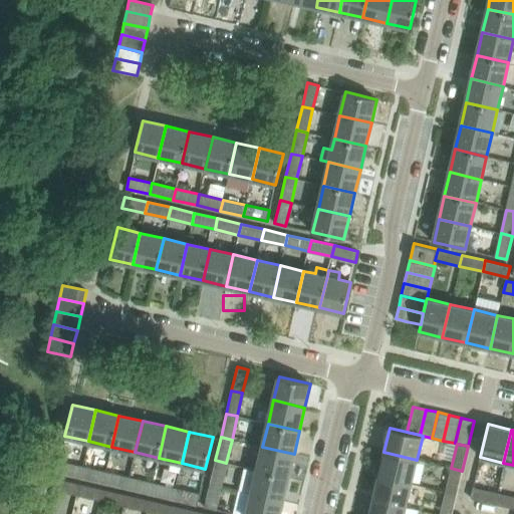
[(257,470),(288,477),(294,454),(262,447),(257,470)]
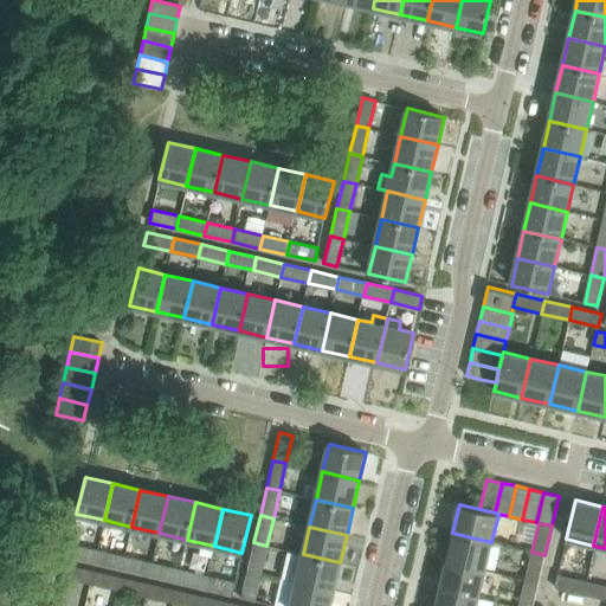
[(452,533),(446,561),(485,569),(491,542),(452,533)]
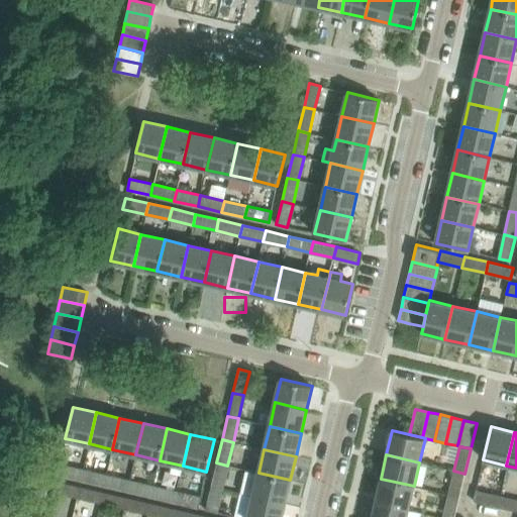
[(222,489),(227,466),(216,462),(211,487),(222,489)]
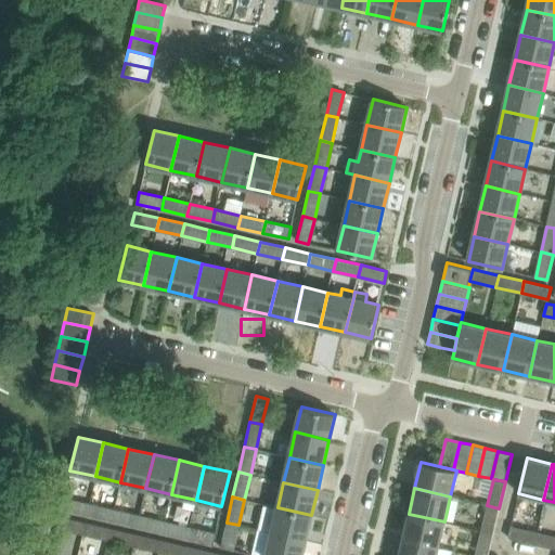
[(86,516),(89,504),(64,498),(61,510),(86,516)]
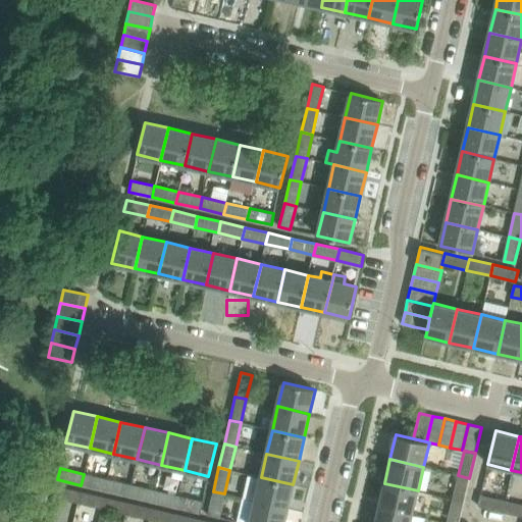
[(105,490),(107,479),(84,474),(81,485),(105,490)]
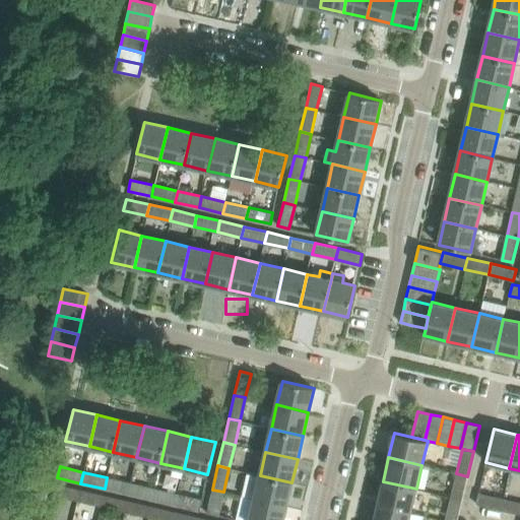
[(467,476),(456,473),(451,497),(461,500),(467,476)]
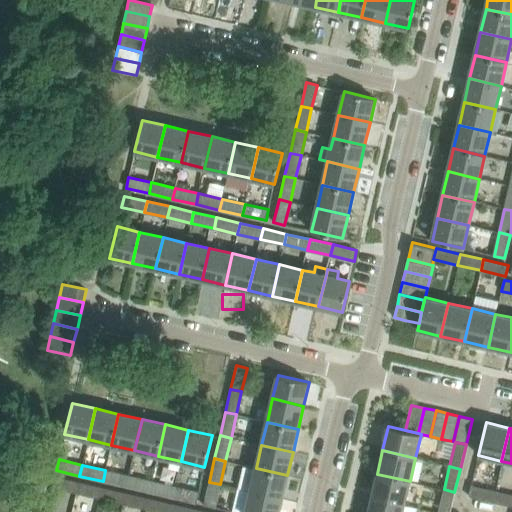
[(282,499),(287,475),(256,468),(251,491),(282,499)]
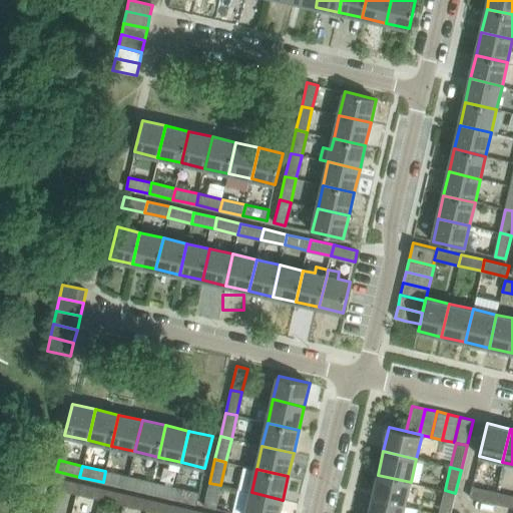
[(126,488),(128,477),(105,471),(103,482),(126,488)]
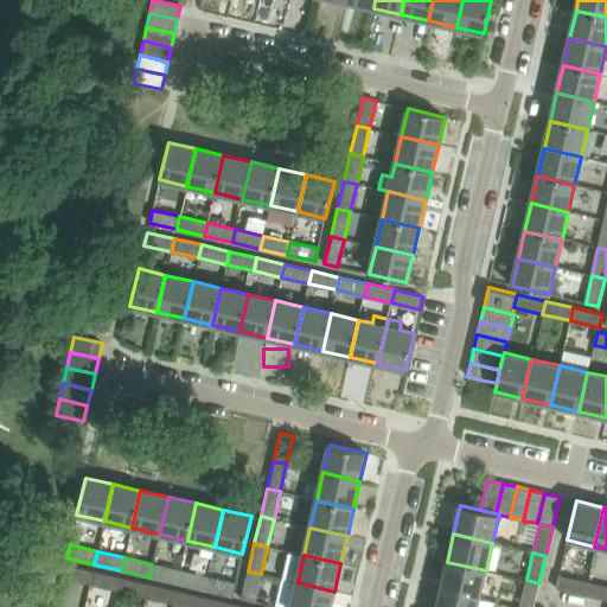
[(479,599),(486,570),(447,562),(440,589),(479,599)]
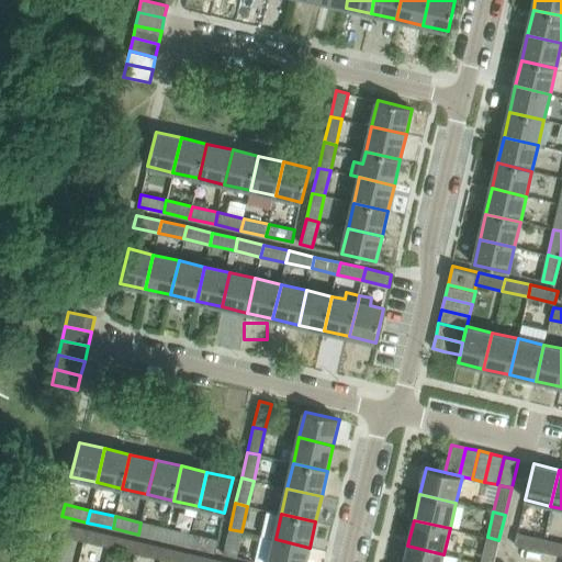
[(57,535),(83,541),(87,529),(60,523),(57,535)]
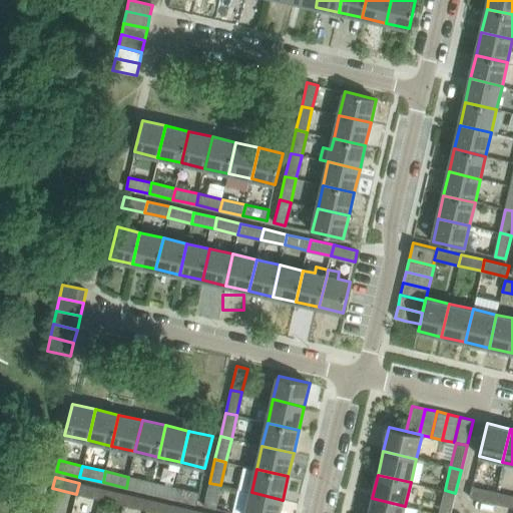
[(149,493),(152,482),(128,477),(126,488),(149,493)]
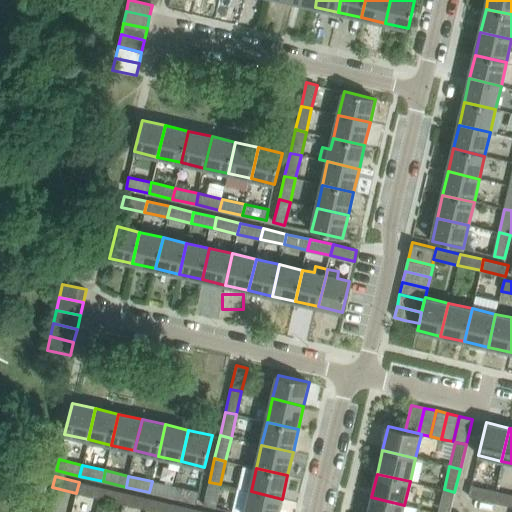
[(172,498),(175,487),(152,481),(149,492),(172,498)]
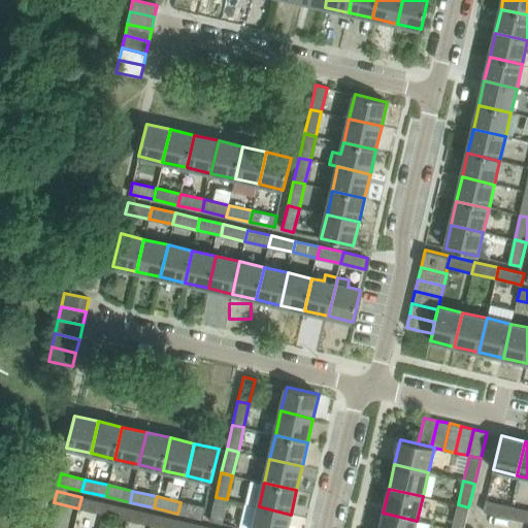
[(81,497),(78,508),(103,514),(105,502),(81,497)]
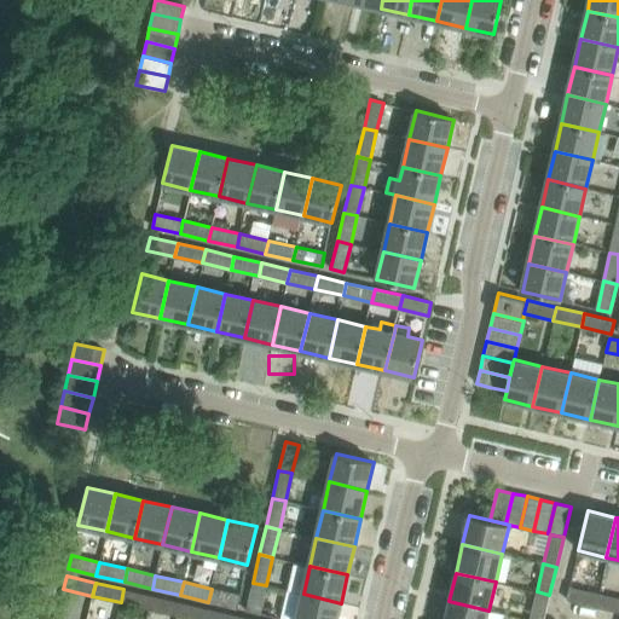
[(246,611),(259,614),(266,585),(253,583),(246,611)]
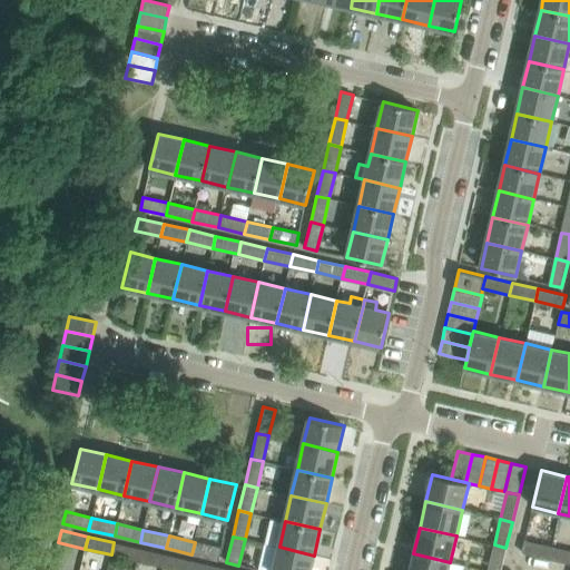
[(548,558),(550,547),(524,540),(522,552),(548,558)]
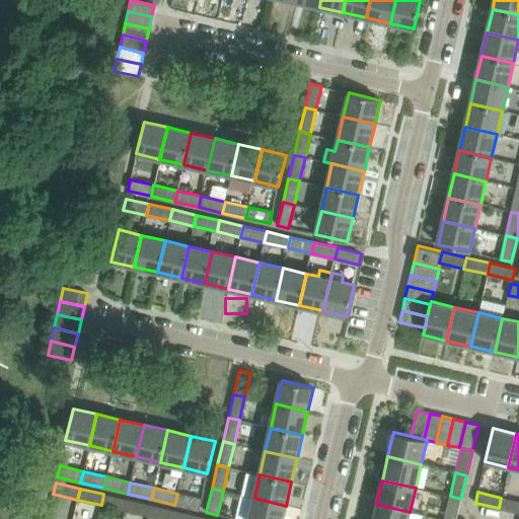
[(101,505),(125,511),(128,500),(103,494),(101,505)]
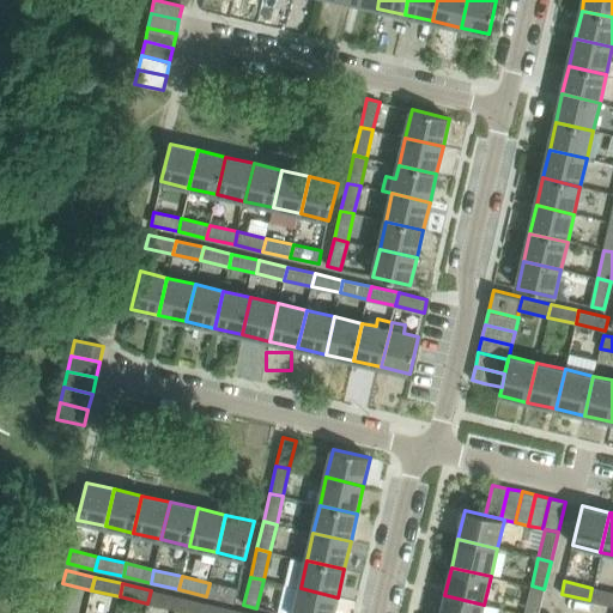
[(235,602),(237,589),(210,583),(206,596),(235,602)]
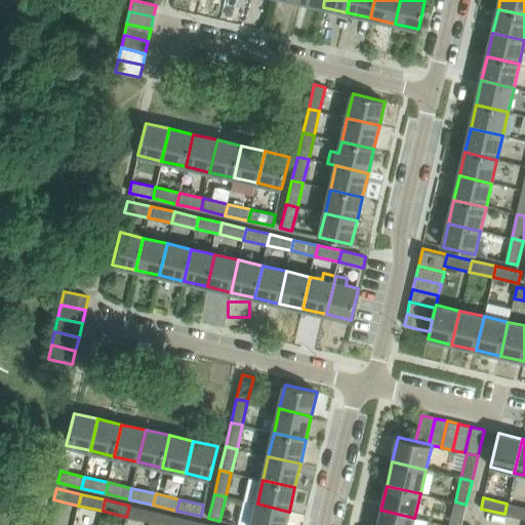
[(460,524),(466,505),(455,501),(449,524),(460,524)]
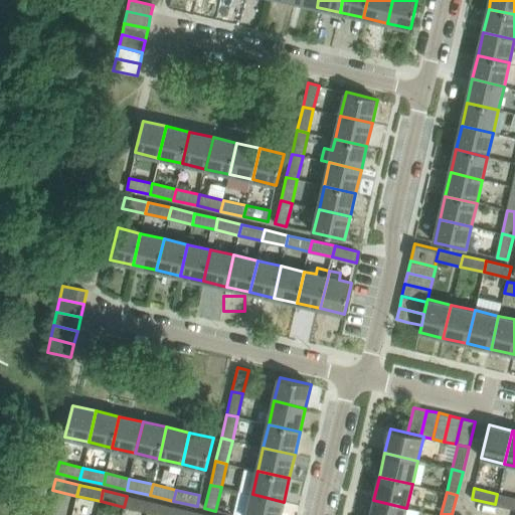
[(252,494),(246,514),(280,514),(284,502),(252,494)]
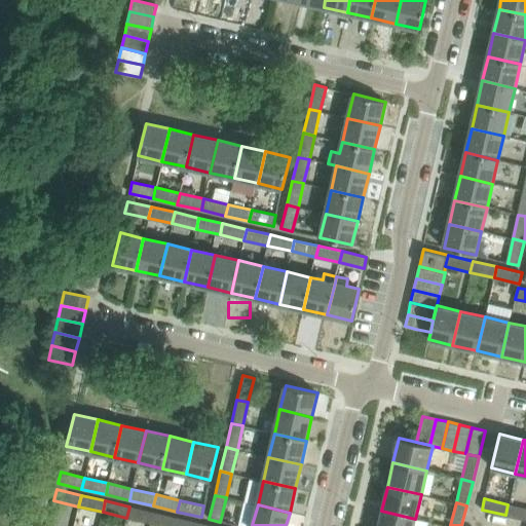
[(525,508),(508,504),(505,515),(525,520),(525,508)]
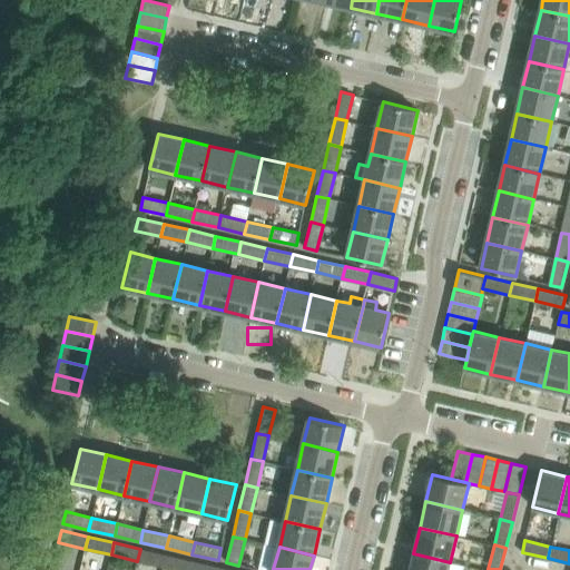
[(140,549),(137,561),(164,567),(166,554),(140,549)]
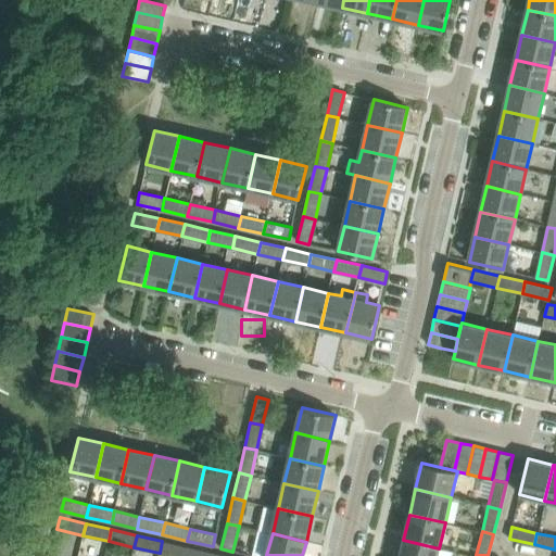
[(403,540),(400,555),(437,555),(439,548),(403,540)]
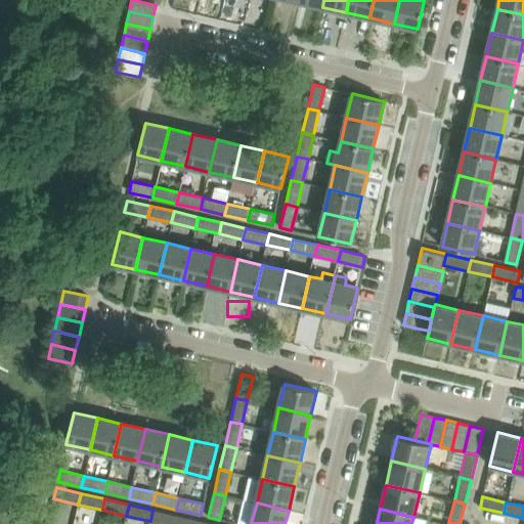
[(150,521),(162,523),(175,523),(177,516),(153,510),(150,521)]
